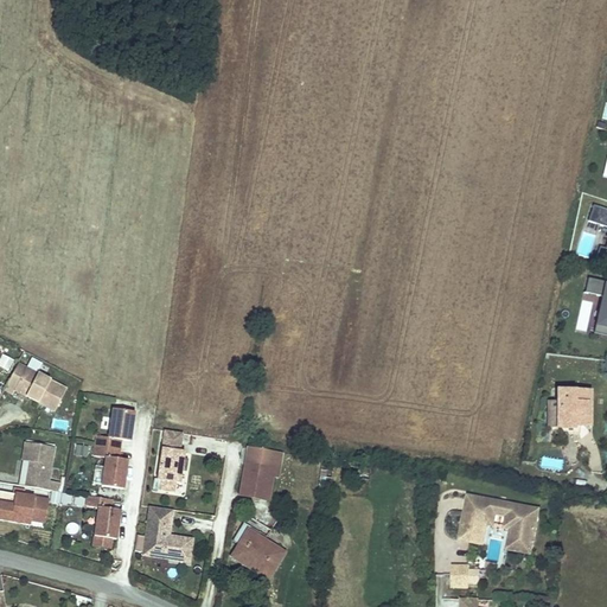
[(606,209),(594,205),(589,221),(606,225),(606,238),(606,241),(606,209)]
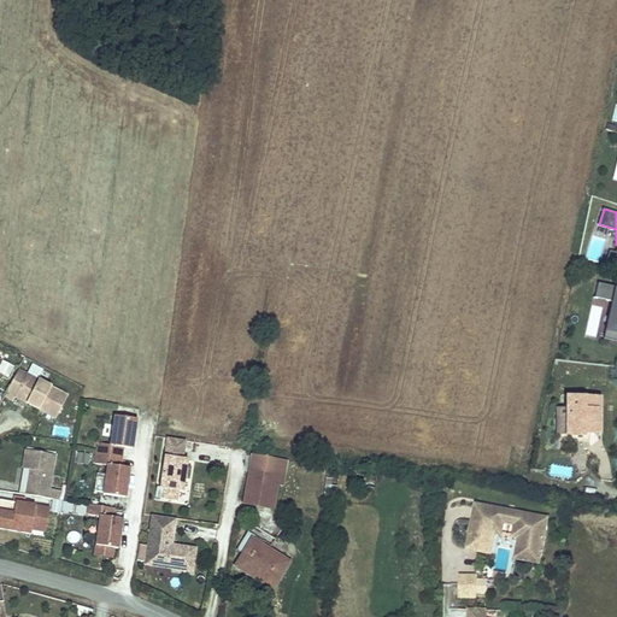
[(616,253),(609,252),(605,265),(616,266),(616,253)]
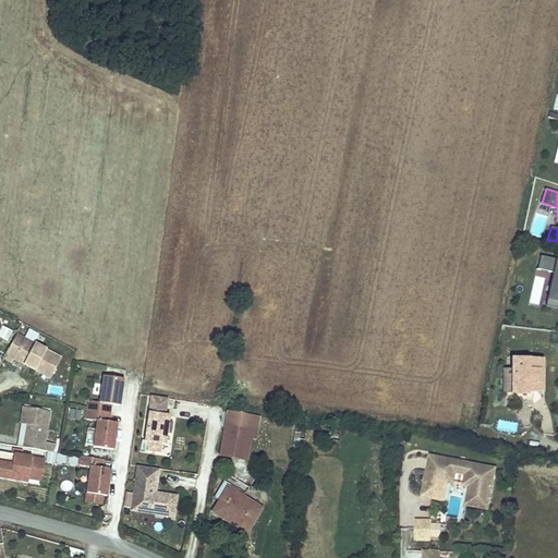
[(557,259),(542,257),(540,268),(554,270),(546,306),(557,308),(557,259)]
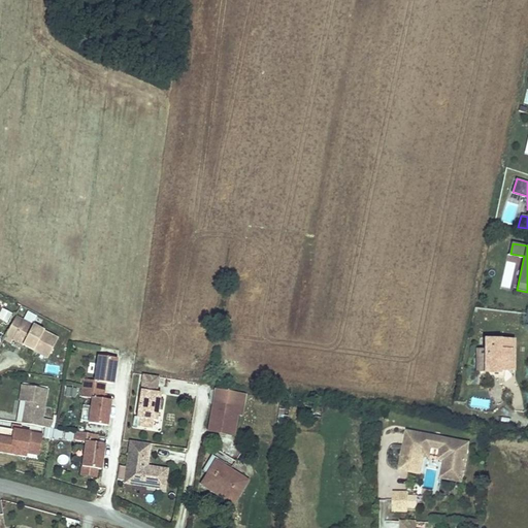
[(0,318),(7,322),(11,314),(2,309),(0,314),(0,318)]
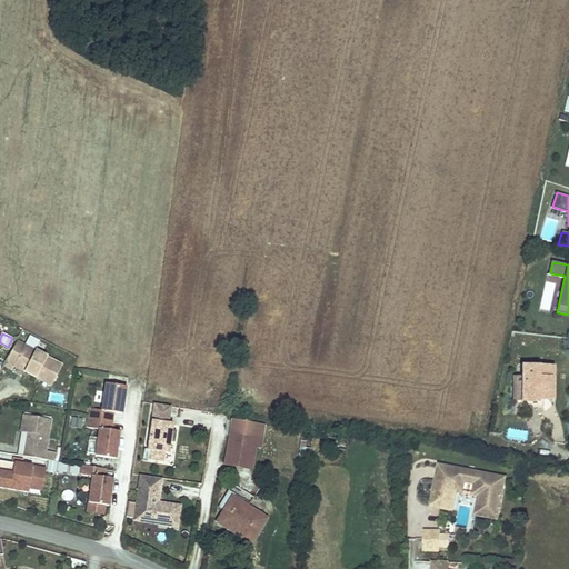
[(26,346),(17,341),(5,366),(12,370),(15,367),(25,372),(26,370),(31,373),(30,375),(50,385),(51,386),(62,365),(36,351),(40,342),(30,337),(26,346)]
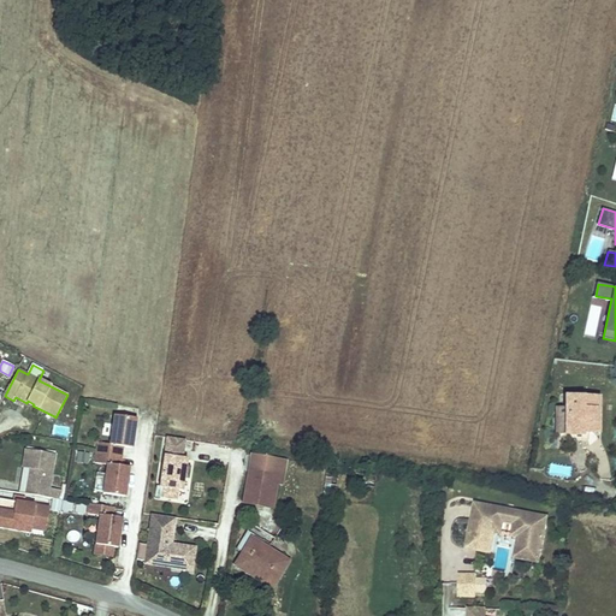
[(556,434),(581,436),(581,432),(598,433),(599,398),(567,397),(567,408),(557,408),(556,434)]
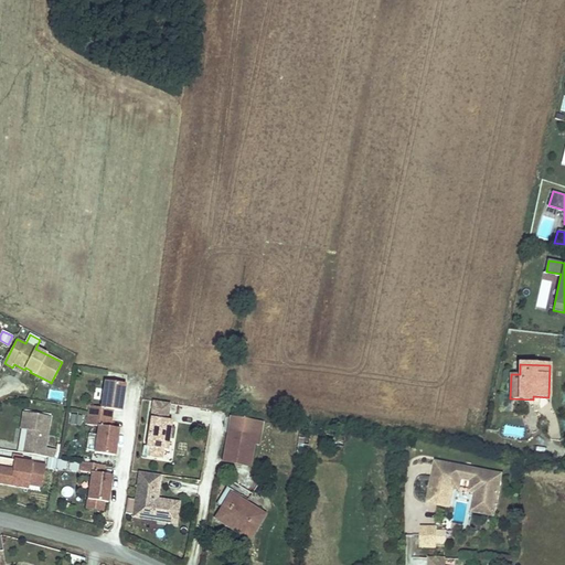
[(123,405),(126,384),(105,382),(104,388),(103,400),(102,408),(91,406),(88,416),(112,419),(113,411),(117,411),(118,405),(123,405)]
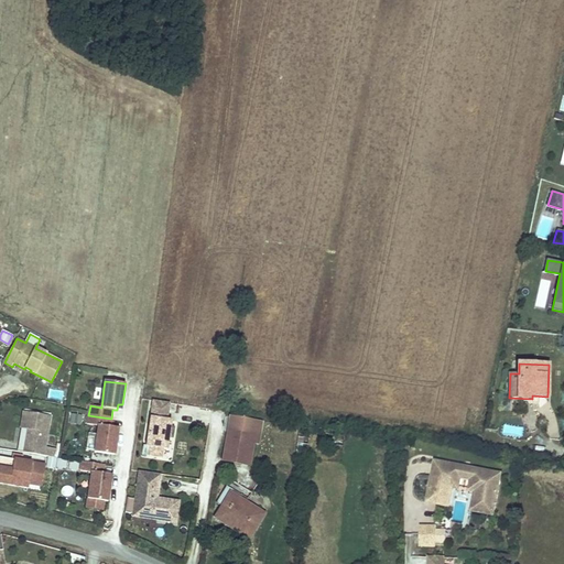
[(171,426),(172,421),(167,420),(170,403),(153,400),(145,446),(150,446),(149,456),(162,457),(163,448),(167,449),(169,437),(171,426)]
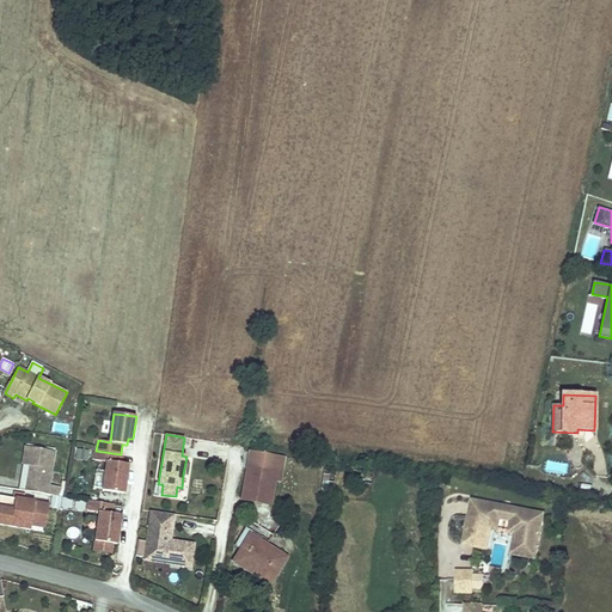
[(49,485),(55,452),(25,447),(23,465),(30,466),(26,491),(48,495),(60,496),(61,488),(49,485)]
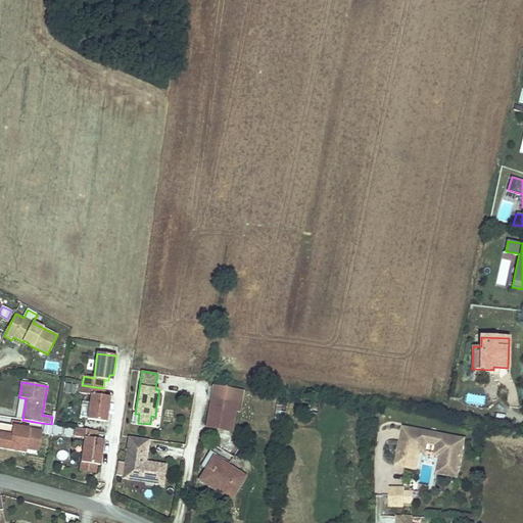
[(75,393),(76,385),(66,384),(65,392),(75,393)]
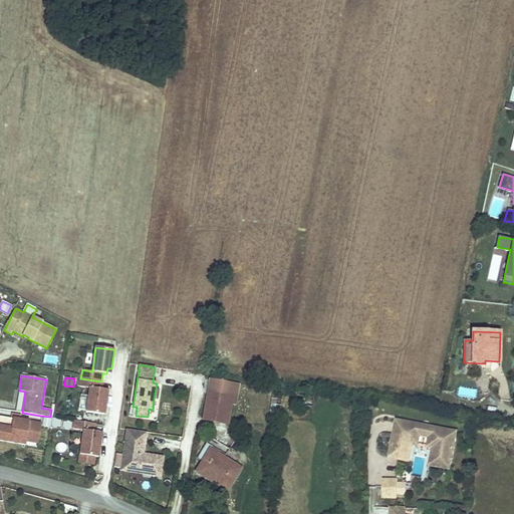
[(104,415),(107,396),(103,395),(104,390),(100,390),(101,381),(80,378),(79,387),(89,389),(88,395),(87,405),(86,412),(104,415)]
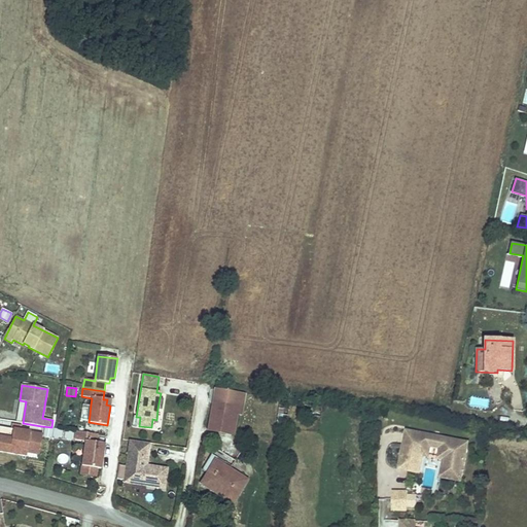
[(237,415),(241,392),(216,388),(209,430),(234,434),(237,415)]
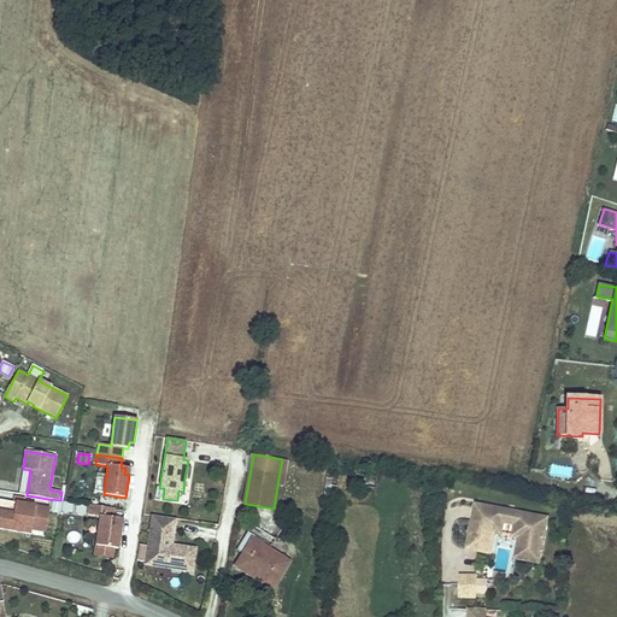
[(283,486),(287,460),(282,459),(277,486),(283,486)]
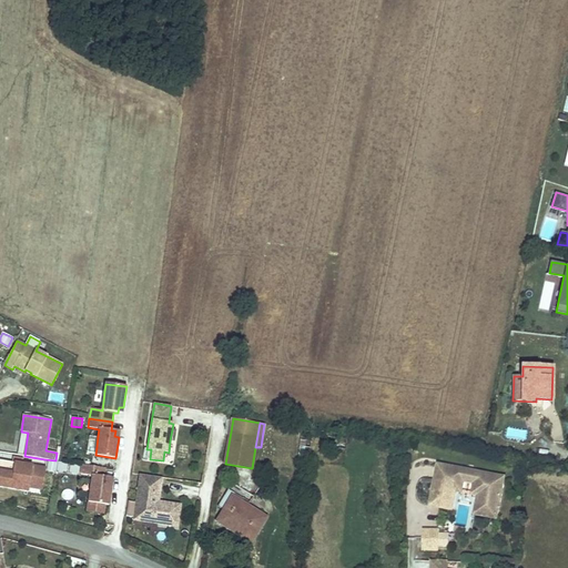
[(311,445),(312,430),(302,429),(301,444),(311,445)]
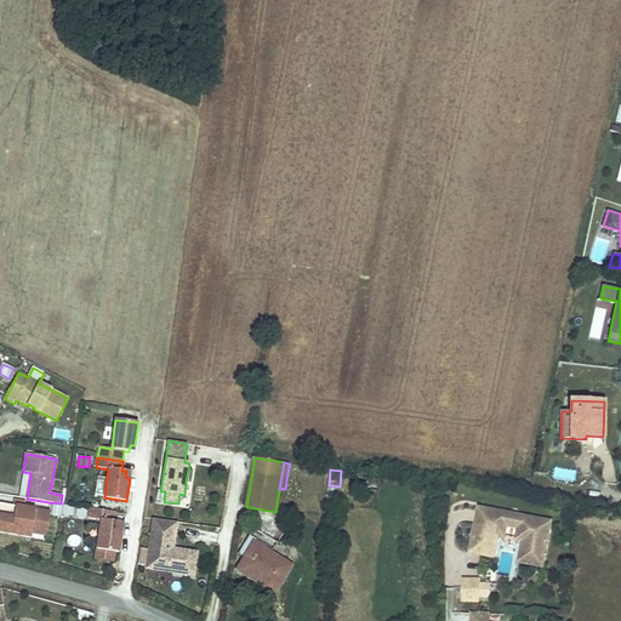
[(45,535),(50,512),(0,503),(0,533),(30,537),(30,533),(45,535)]
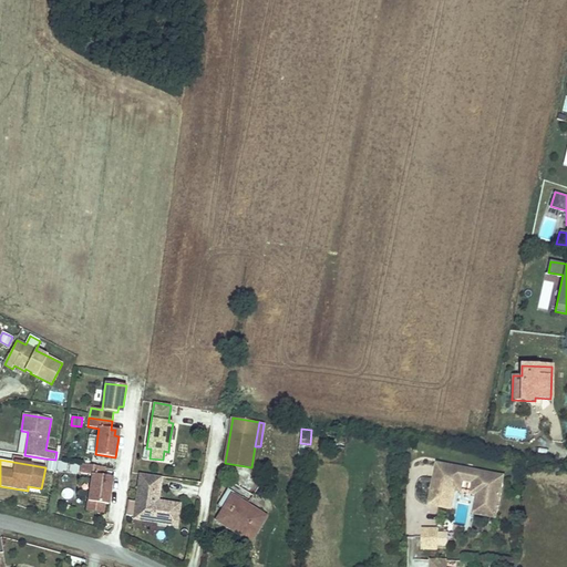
[(80,465),(70,463),(69,473),(79,474),(80,465)]
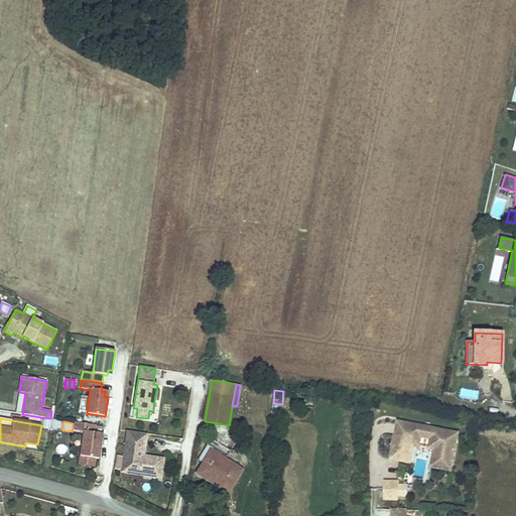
[(452,462),(458,433),(430,428),(429,430),(424,429),(424,427),(397,421),(390,460),(405,462),(409,441),(419,443),(420,436),(430,438),(429,444),(439,447),(437,459),(452,462)]
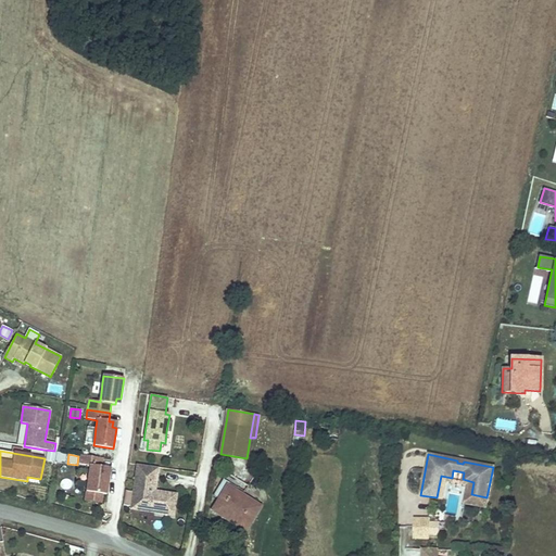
[(79,464),(90,466),(89,474),(87,484),(86,492),(102,494),(106,495),(110,475),(105,474),(106,468),(102,467),(103,458),(80,455),(79,464)]
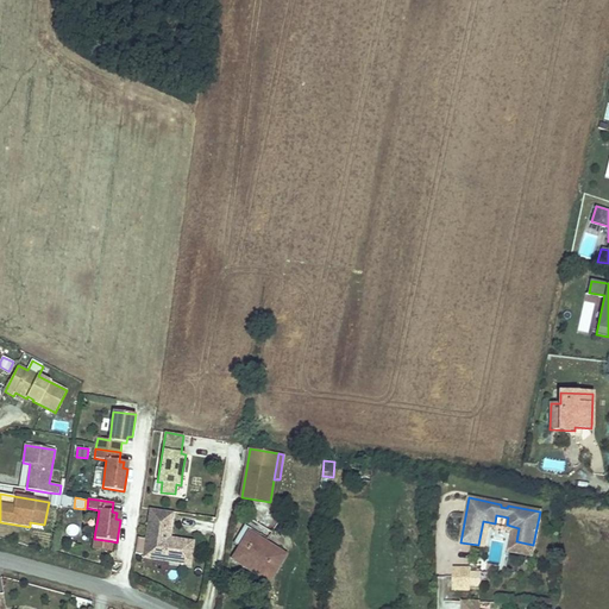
[(189,565),(193,541),(169,538),(169,540),(158,539),(161,527),(168,528),(171,525),(174,513),(150,509),(146,539),(137,538),(136,554),(144,556),(143,558),(189,565)]
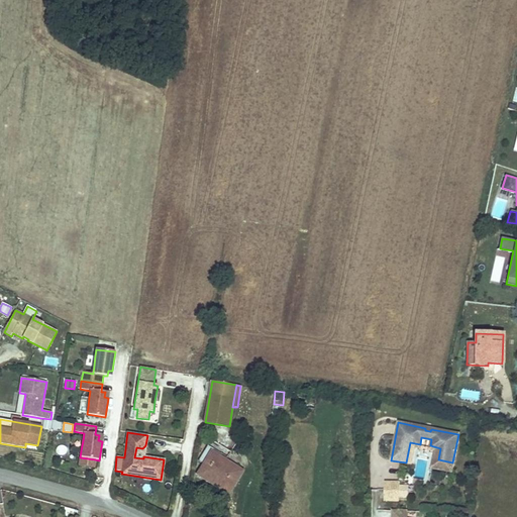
[(451,472),(452,462),(438,459),(440,448),(430,445),(431,439),(421,437),(420,444),(410,442),(406,462),(411,463),(414,446),(434,450),(431,468),(451,472)]
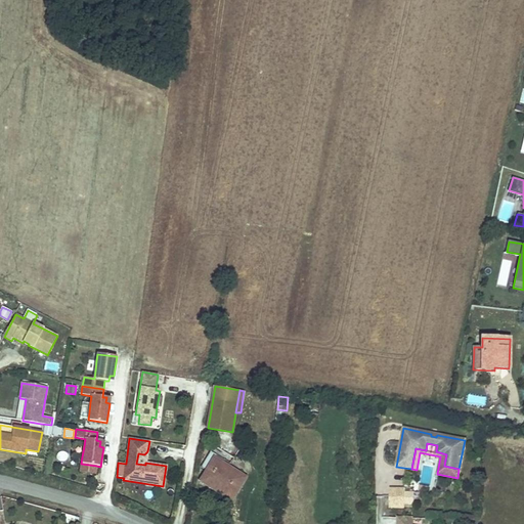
[(145,463),(147,451),(144,454),(138,453),(136,464),(145,465),(145,463)]
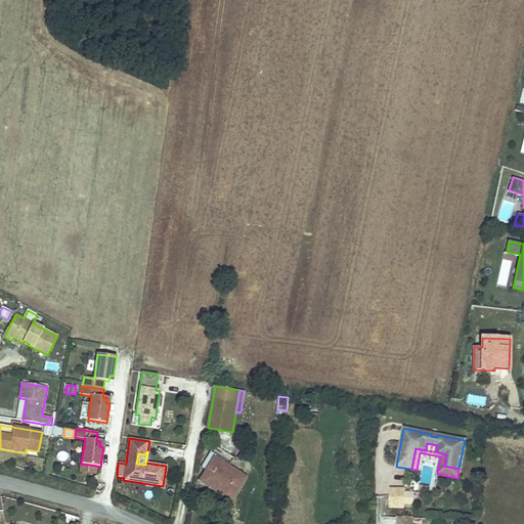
[(224,460),(210,451),(201,467),(207,471),(213,461),(220,466),(224,460)]
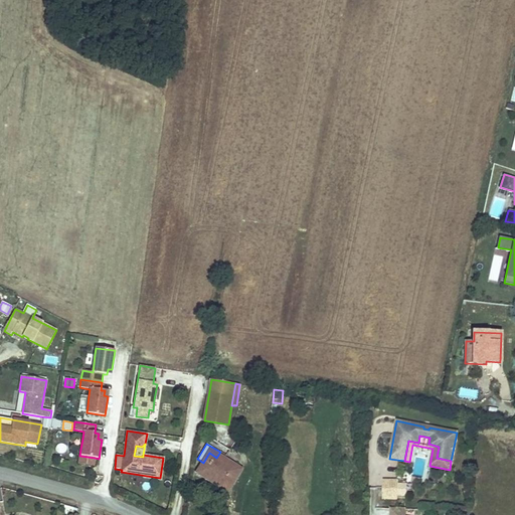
[(241,470),(224,460),(226,456),(220,452),(216,458),(209,453),(203,463),(196,473),(209,480),(211,476),(230,488),(241,470)]
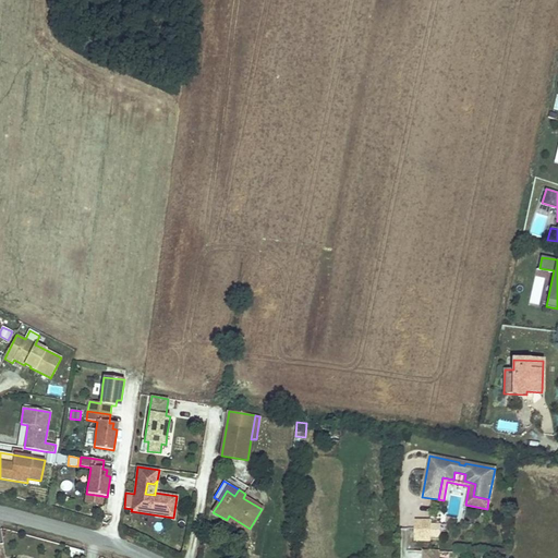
[(101,505),(102,496),(86,494),(85,501),(101,505)]
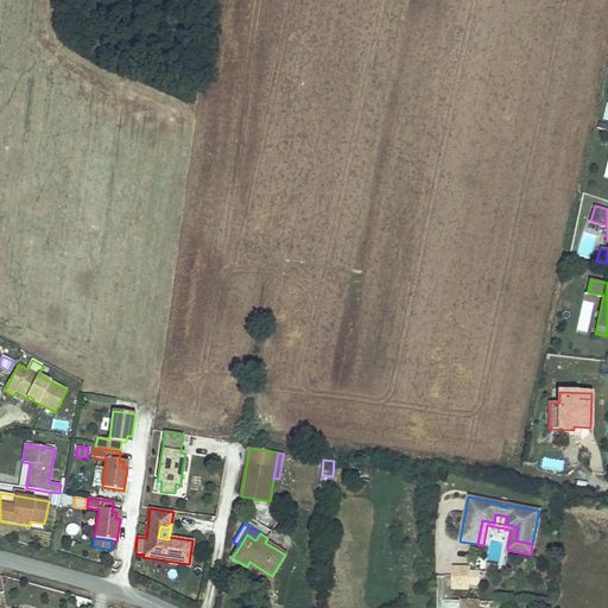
[(272,576),(249,562),(247,567),(268,581),(272,576)]
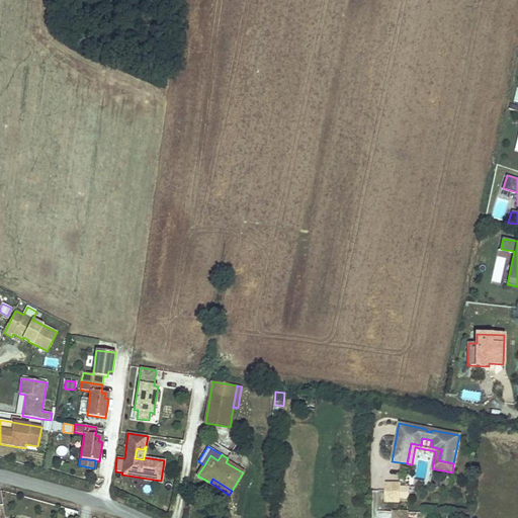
[(401,498),(401,488),(401,484),(385,484),(385,501),(400,501),(401,498)]
